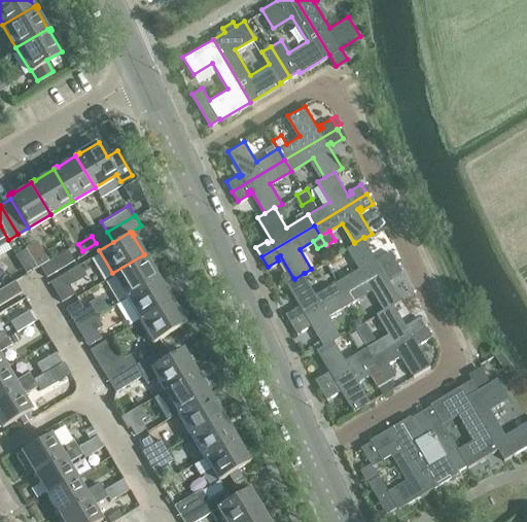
[(359,267),(338,280),(344,290),(396,259),(390,250),(380,256),(381,258),(378,261),(364,238),(363,237),(354,243),(354,242),(347,247),(359,267)]
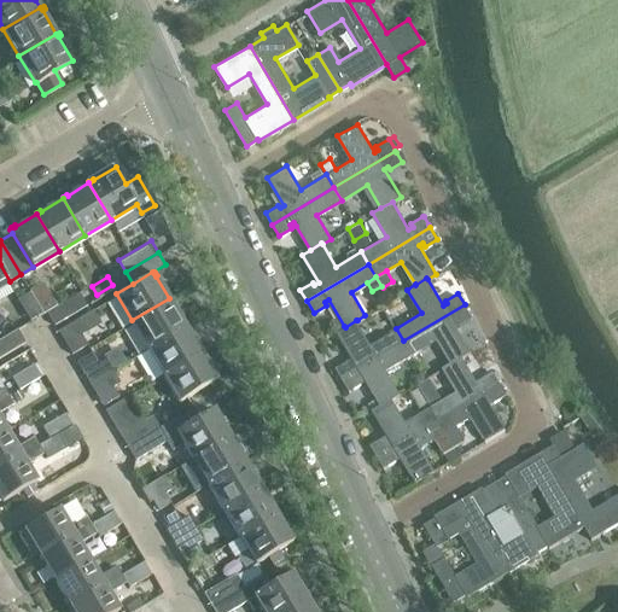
[(41,279),(29,287),(42,310),(46,309),(56,304),(56,303),(41,279)]
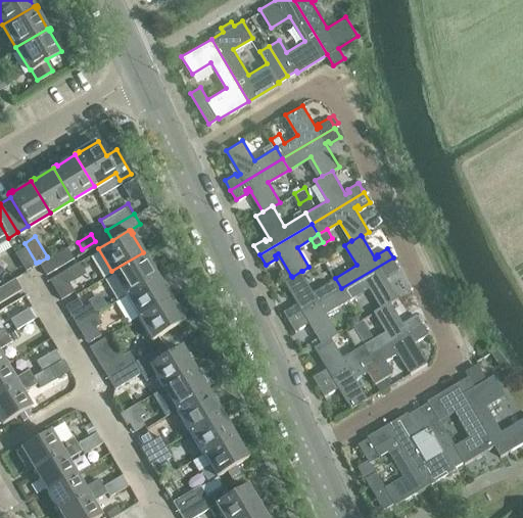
[(46,273),(73,256),(66,245),(47,256),(47,257),(39,262),(46,273)]
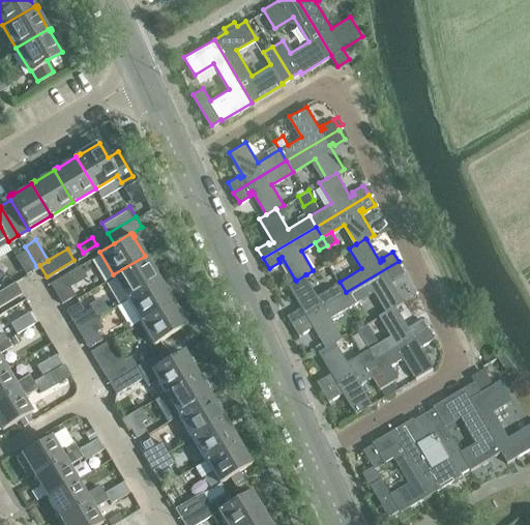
[(126,297),(158,278),(147,260),(148,259),(146,256),(145,256),(113,274),(126,297)]
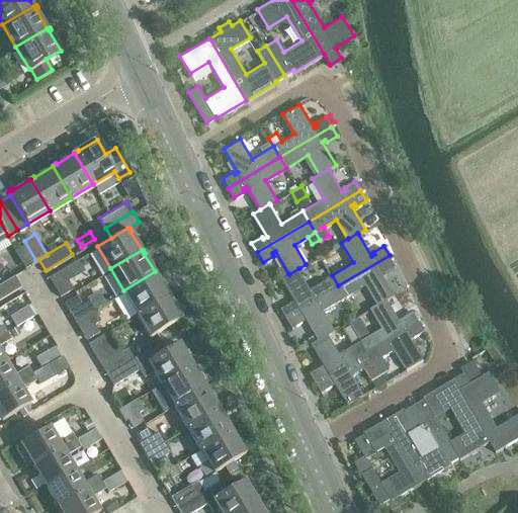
[(390,255),(338,285),(344,296),(365,284),(376,303),(377,304),(386,297),(386,298),(394,293),(379,270),(383,268),(384,271),(396,265),(390,255)]
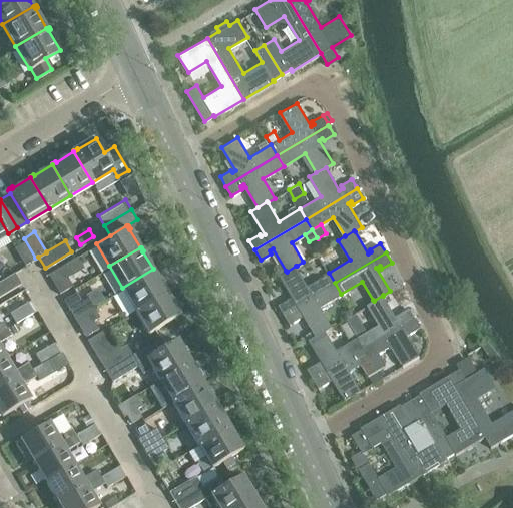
[(67,262),(48,273),(54,284),(57,282),(67,276),(73,273),(67,262)]
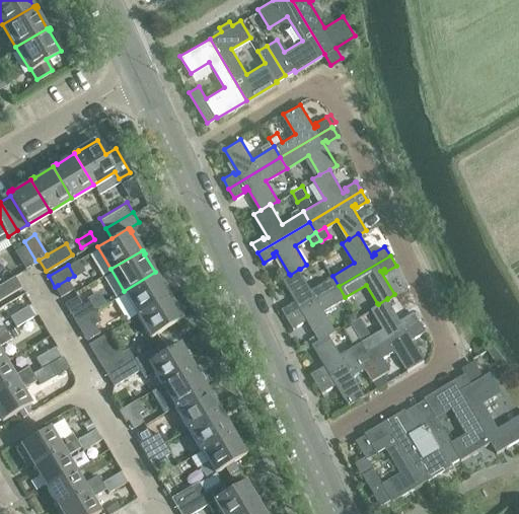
[(281,307),(287,317),(339,286),(332,276),(311,288),(300,269),(299,269),(290,275),(289,274),(283,279),(296,302),(293,304),(292,301),(281,307)]
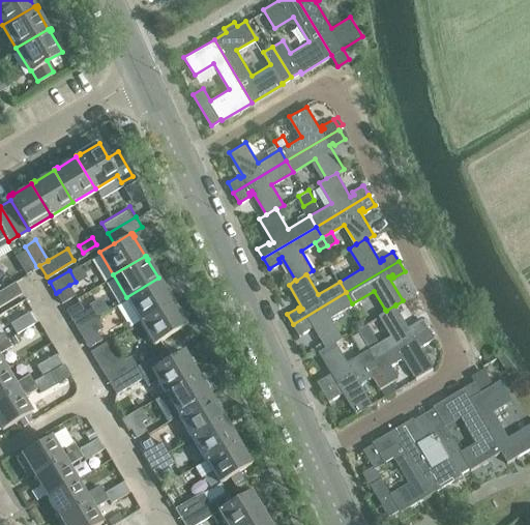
[(140,320),(172,300),(160,282),(162,282),(159,278),(158,279),(158,278),(126,297),(140,320)]
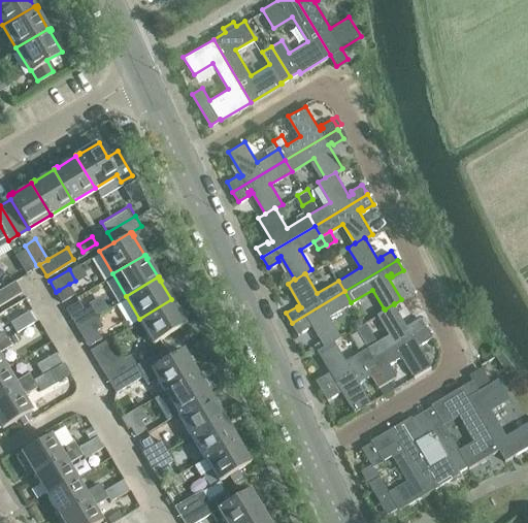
[(0,302),(23,289),(17,278),(0,287),(0,302)]
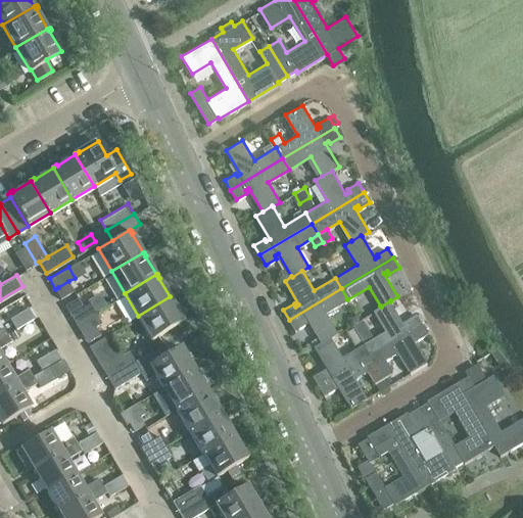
[(74,289),(68,281),(58,287),(62,295),(74,289)]
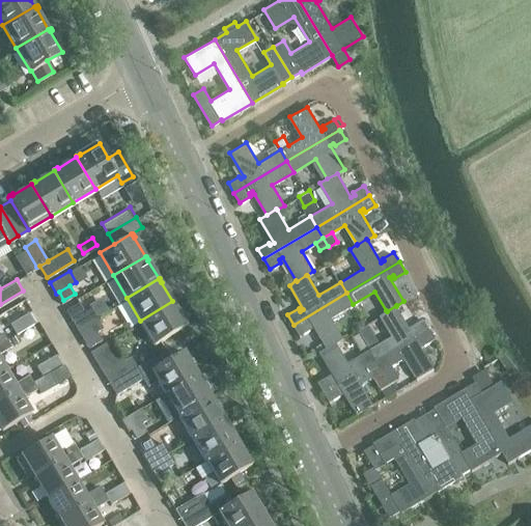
[(312,324),(326,347),(326,348),(336,341),(343,337),(331,317),(353,304),(346,293),(294,325),(300,334),(310,328),(308,326),(312,324)]
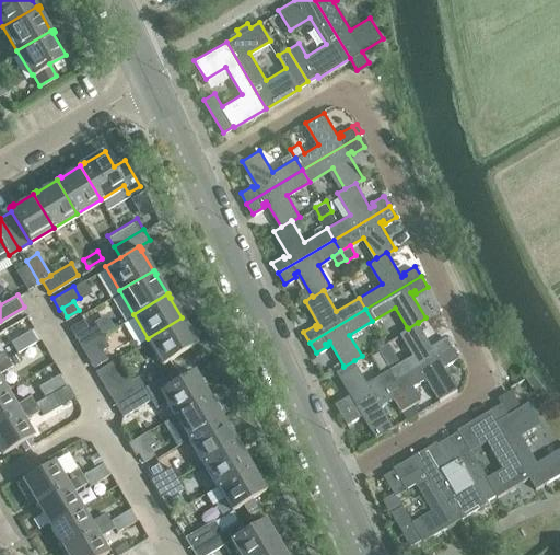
[(72,324),(69,326),(74,335),(89,326),(83,318),(72,324)]
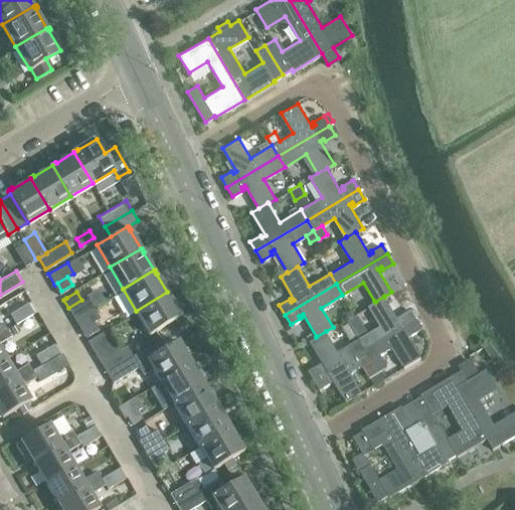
[(167,292),(136,311),(149,333),(180,314),(169,296),(170,295),(168,292),(167,293),(167,292)]
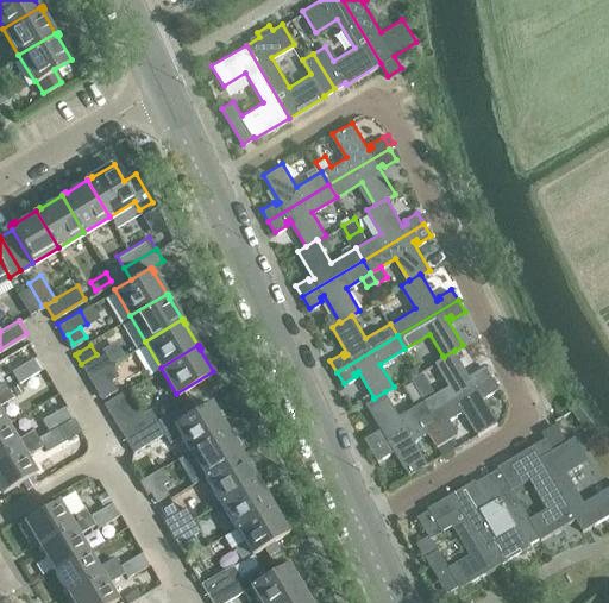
[(104,350),(96,355),(81,364),(88,376),(111,363),(104,350)]
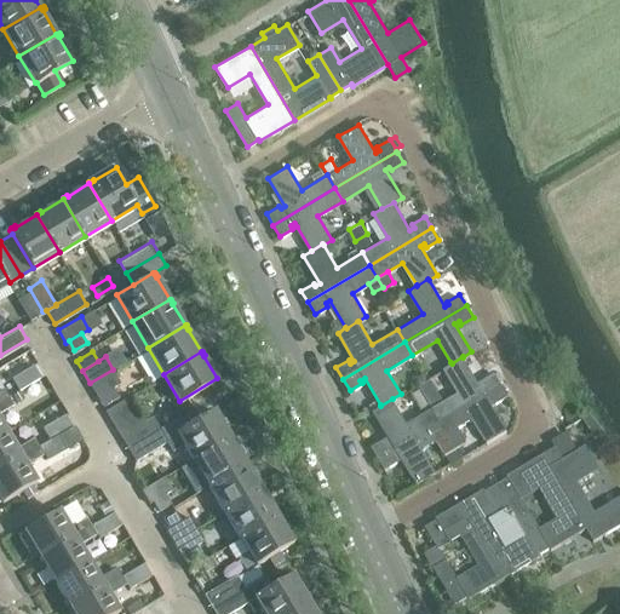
[(477,380),(463,357),(463,356),(452,363),(451,362),(442,367),(457,391),(431,407),(440,419),(501,383),(494,371),(482,378),(483,382),(480,384),(477,380)]
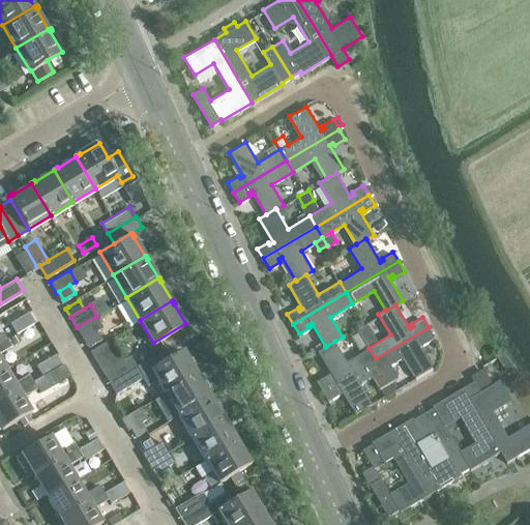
[(17,330),(35,320),(29,310),(10,320),(17,330)]
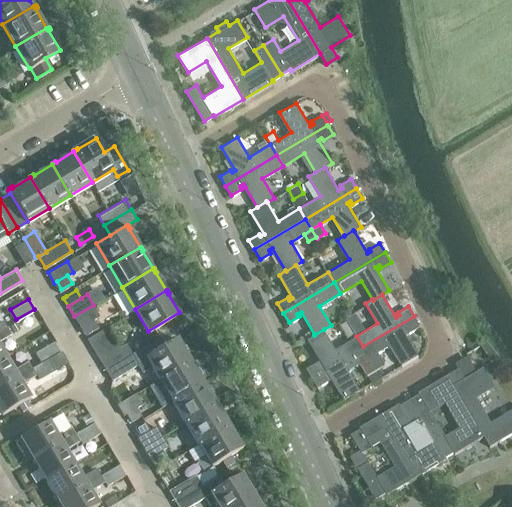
[(74,316),(80,326),(83,325),(93,318),(99,315),(93,305),(74,316)]
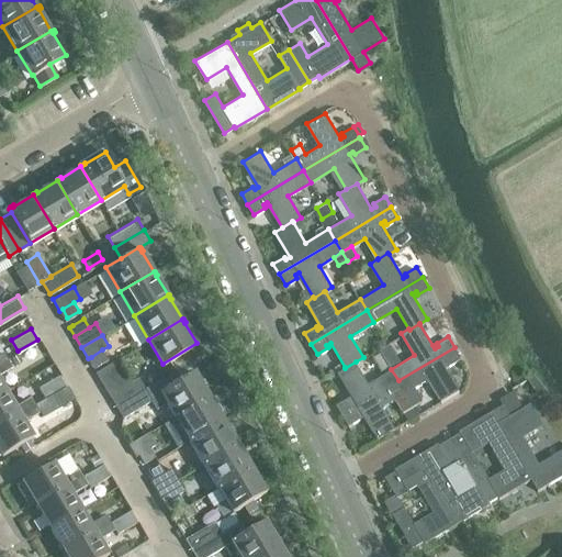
[(393,347),(390,342),(379,348),(382,354),(393,347)]
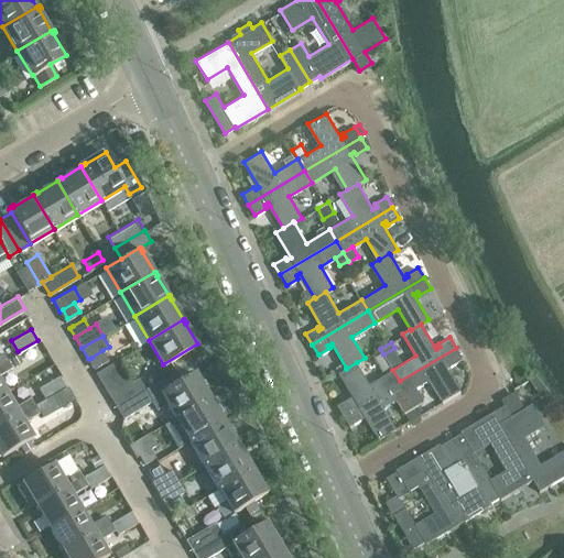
[(462,358),(456,348),(400,381),(407,393),(430,379),(443,401),(461,390),(445,364),(448,362),(451,364),(462,358)]
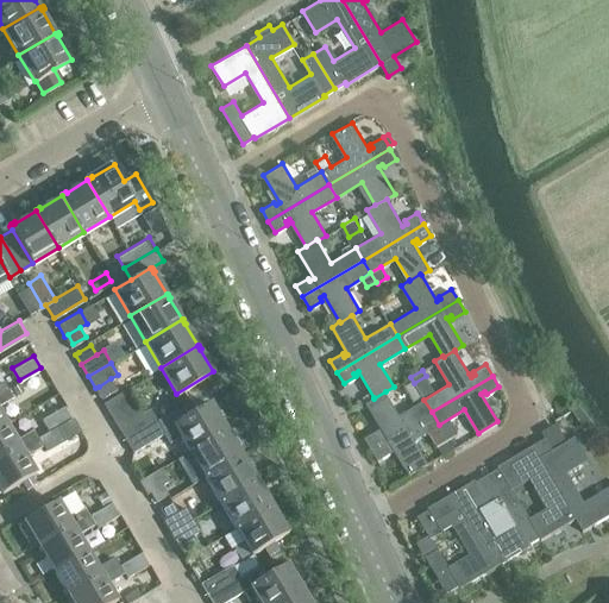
[(117,388),(111,378),(99,387),(104,395),(117,388)]
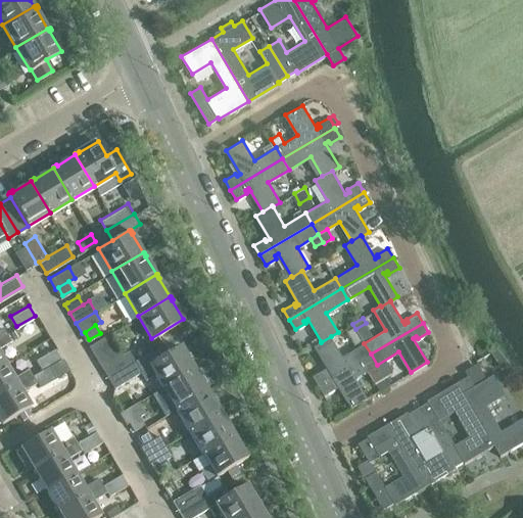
[(19,333),(15,327),(10,331),(13,336),(19,333)]
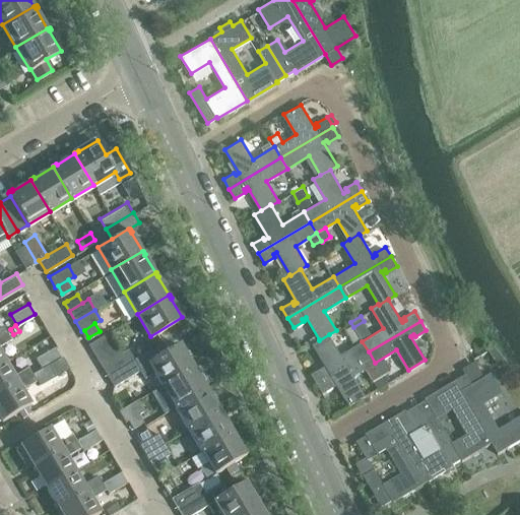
[(0,363),(5,361),(0,351),(0,343),(11,337),(7,330),(0,334),(0,363)]
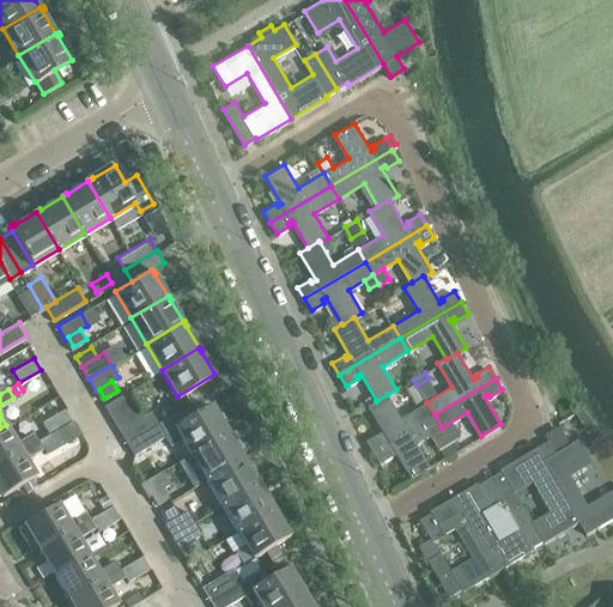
[(111,417),(134,404),(127,390),(104,404),(111,417)]
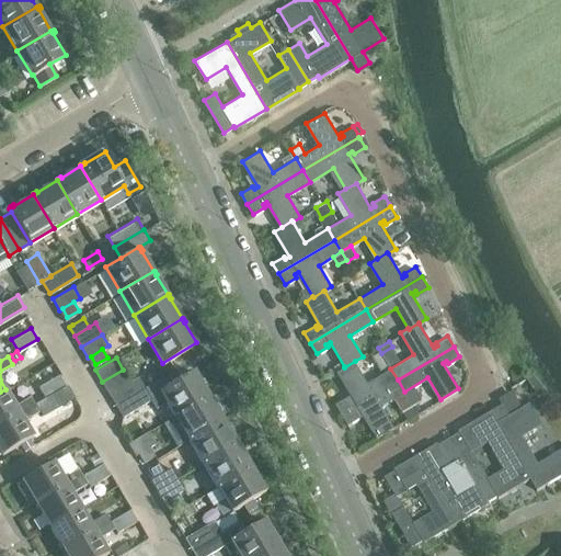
[(342,413),(398,379),(390,369),(367,382),(355,361),(344,367),(344,366),(336,371),(352,397),(348,399),(346,396),(335,403),(342,413)]
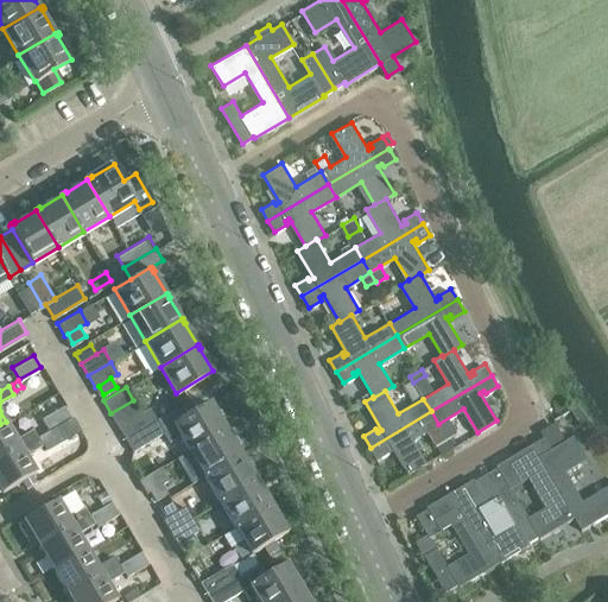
[(209,400),(195,409),(189,399),(157,418),(125,437),(132,449),(163,431),(169,439),(179,433),(189,449),(225,426),(213,405),(214,405),(211,401),(210,401),(209,400)]
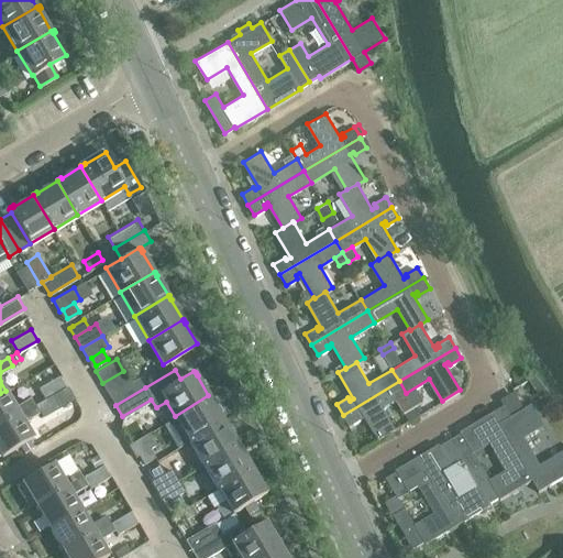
[(130,382),(123,371),(102,383),(109,394),(130,382)]
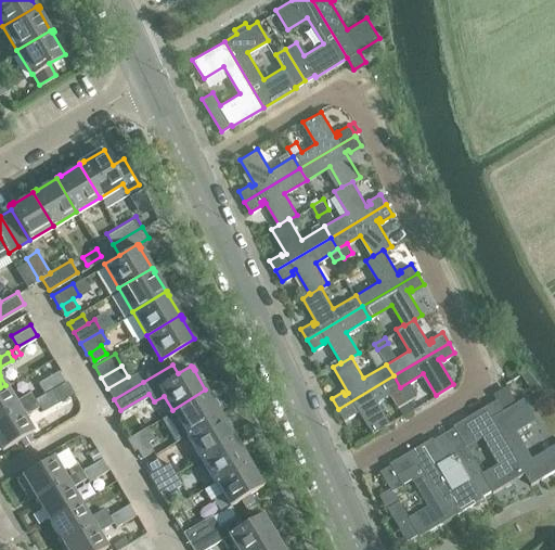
[(44,392),(64,380),(57,369),(38,381),(44,392)]
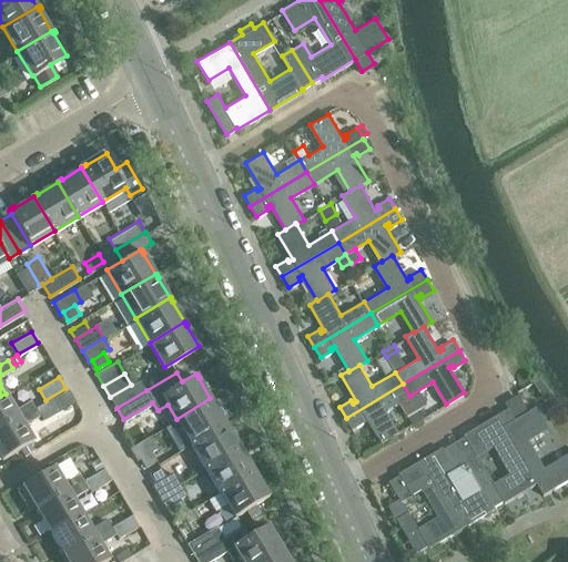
[(117,408),(146,390),(140,379),(131,385),(110,397),(117,408)]
